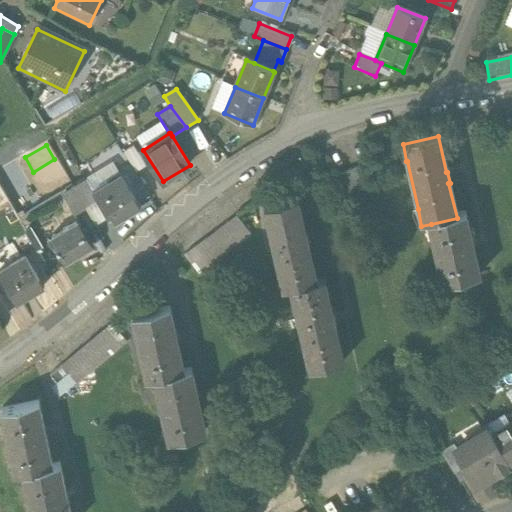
[(124,151),(135,171),(146,165),(134,145),(124,151)]
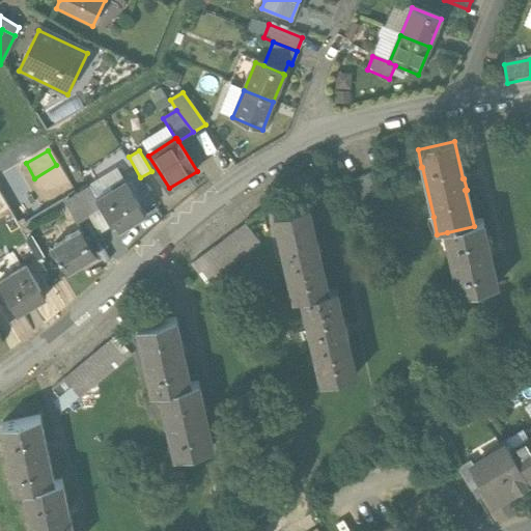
[(373,174),(350,186),(359,207),(384,197),(373,174)]
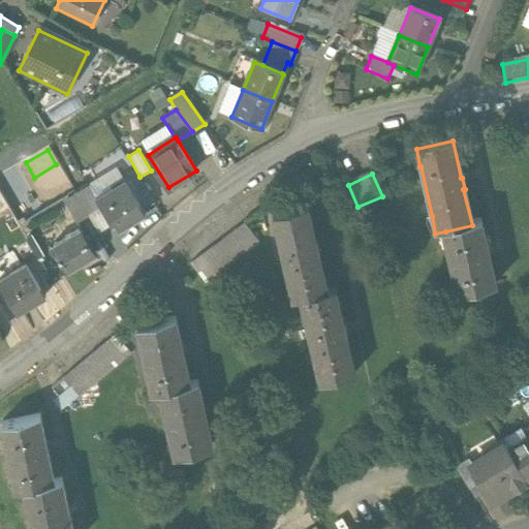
[(116,221),(120,227),(145,213),(123,177),(110,185),(112,188),(98,196),(97,196),(102,207),(113,223),(116,221)]
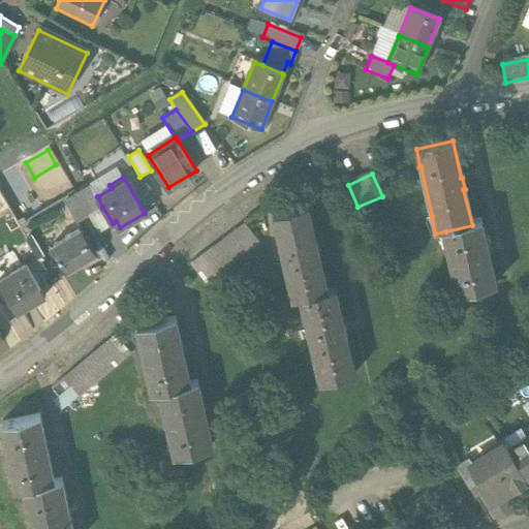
[(89,215),(102,207),(97,196),(98,196),(91,184),(75,193),(89,215)]
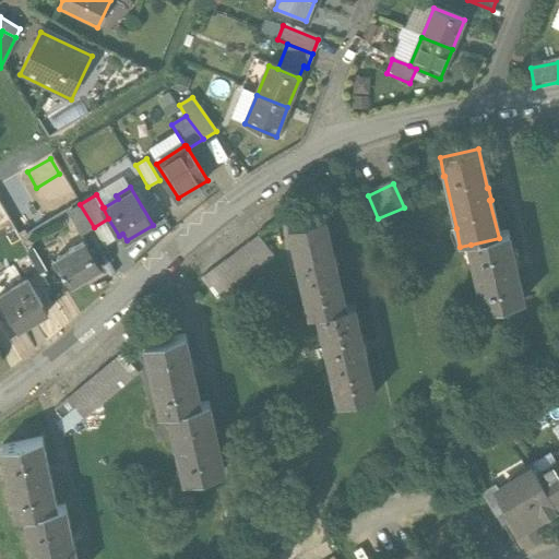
[(68,212),(81,235),(94,227),(80,204),(68,212)]
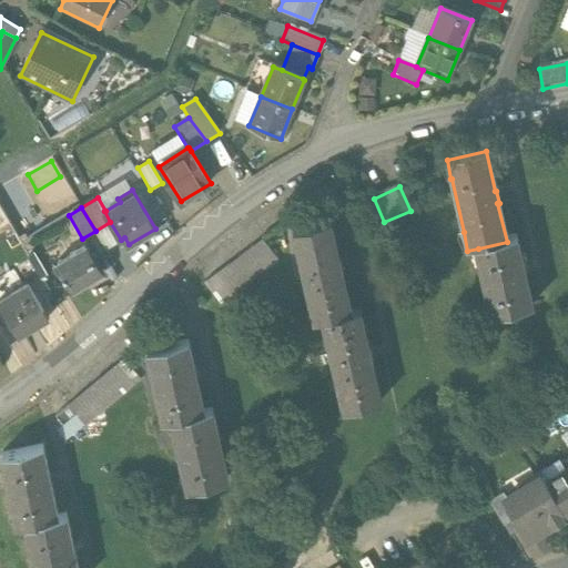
[(338,262),(330,222),(295,230),(317,321),(326,320),(351,313),(341,273),(344,273),(341,261),(338,262)]
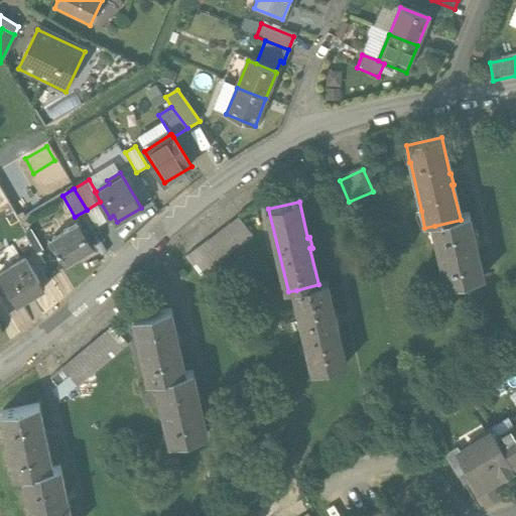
[(185,257),(201,277),(253,238),(238,218),(185,257)]
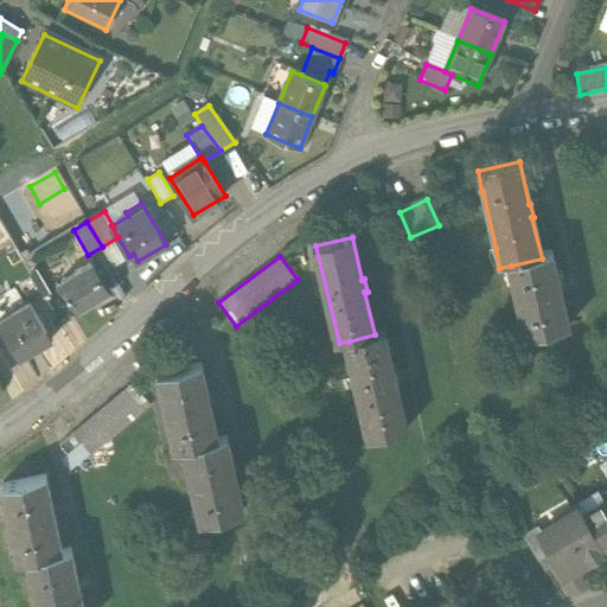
[(551,256),(542,259),(511,266),(515,282),(513,283),(523,323),(524,323),(528,340),(568,331),(561,300),(562,300),(560,287),(558,287),(551,256)]
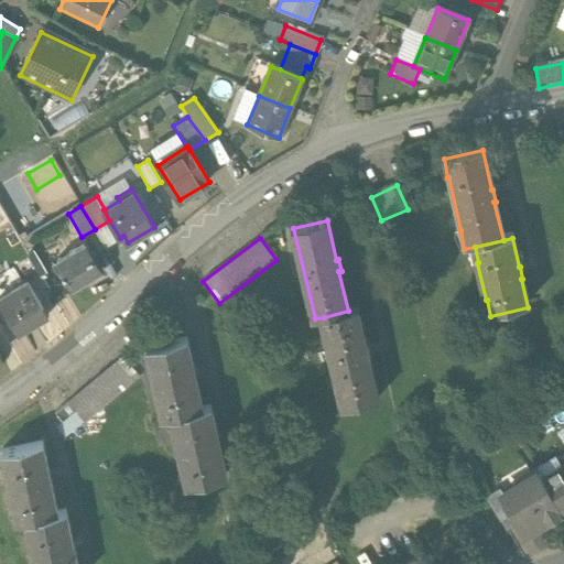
[(56,259),(72,288),(101,271),(86,242),(56,259)]
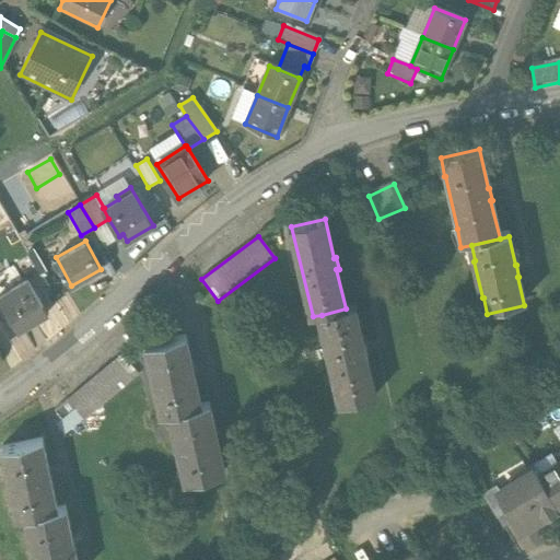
[(0,295),(0,299),(20,330),(48,313),(28,279),(0,295)]
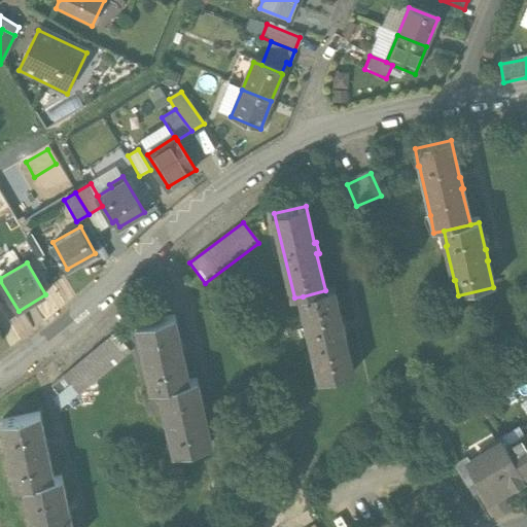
[(334,288),(325,290),(303,296),(322,381),(354,373),(345,337),(347,336),(345,324),(343,325),(334,288)]
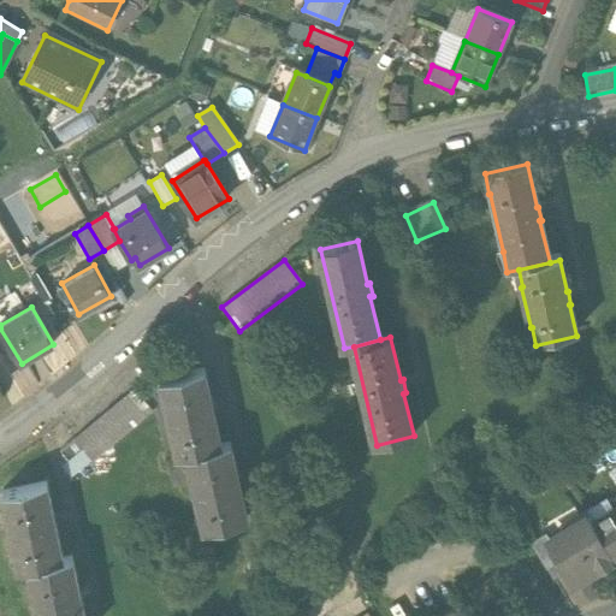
[(211,401),(203,369),(164,379),(167,396),(166,396),(175,437),(177,437),(181,455),(189,454),(220,446),(213,414),(214,414),(212,401),(211,401)]
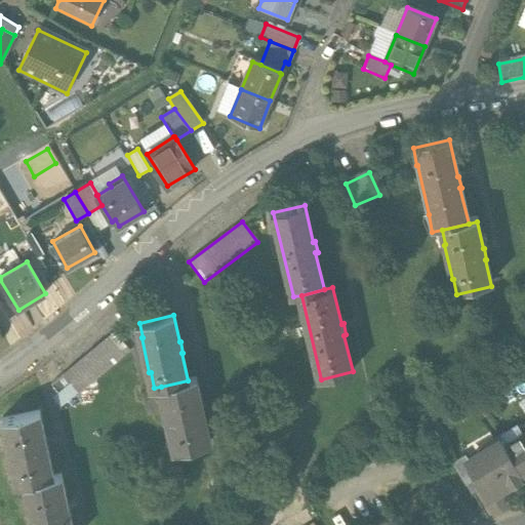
[(114,332),(50,384),(58,393),(70,384),(78,394),(130,352),(114,332)]
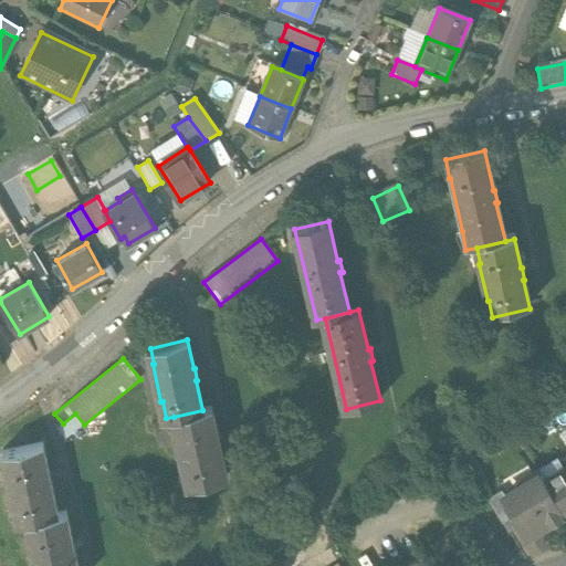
[(211,408),(202,410),(174,417),(177,431),(176,432),(184,470),(185,469),(189,485),(227,477),(220,448),(221,448),(219,436),(218,436),(211,408)]
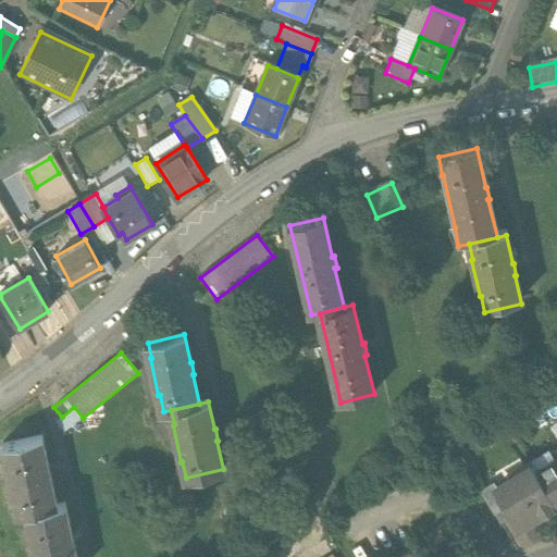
[(47,466),(41,436),(5,444),(9,459),(8,460),(15,497),(16,497),(20,514),(29,511),(56,506),(50,478),(51,478),(48,466),(47,466)]
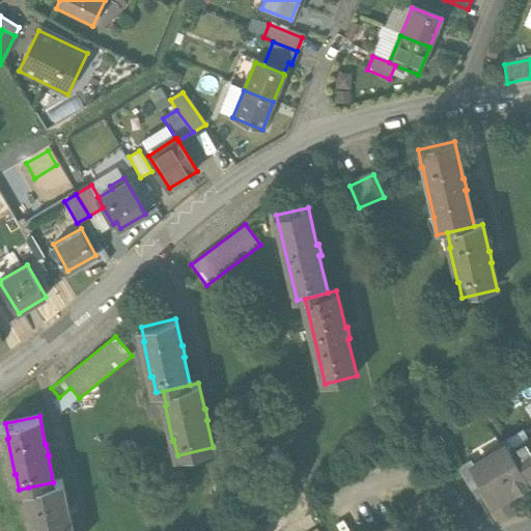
[(530,440),(511,452),(530,483),(530,485),(530,440)]
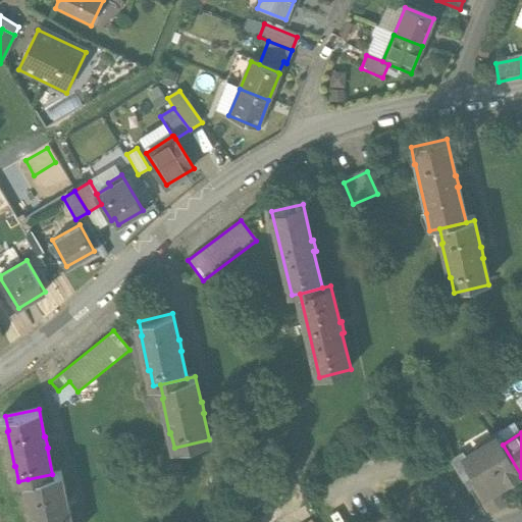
[(521,475),(503,445),(498,437),(467,456),(464,458),(475,475),(487,496),(521,475)]
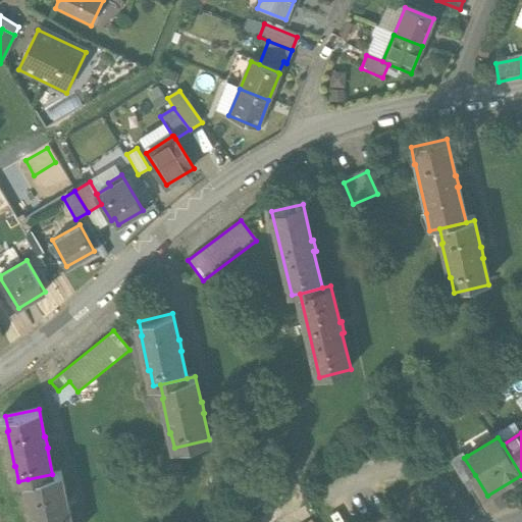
[(464,458),(467,456),(465,451),(450,460),(463,482),(475,475),(464,458)]
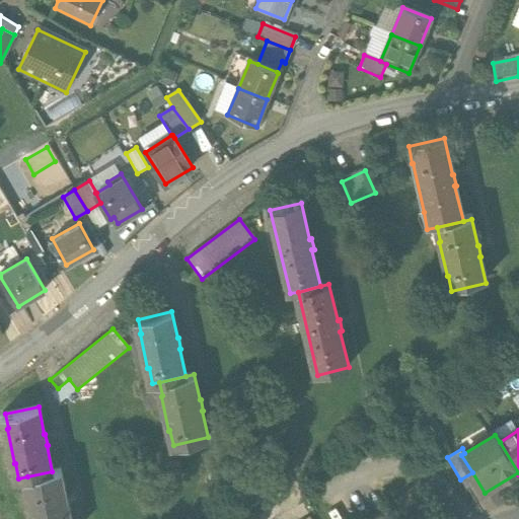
[(61,469),(52,471),(27,476),(29,492),(28,492),(33,518),(69,518),(68,508),(69,508),(67,496),(66,497),(61,469)]
